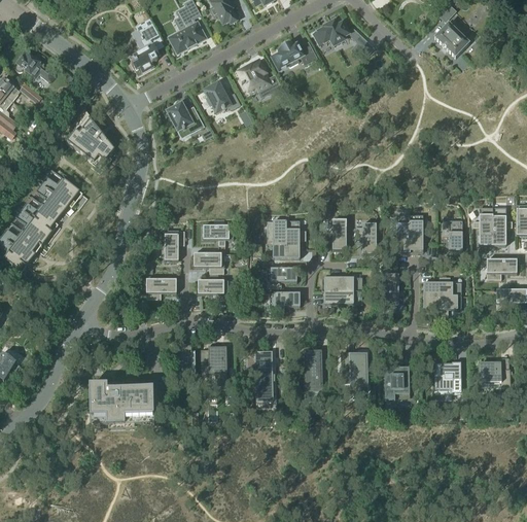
[(169,36),(176,48),(181,45),(183,48),(187,45),(187,46),(196,42),(195,40),(200,37),(201,38),(205,36),(197,21),(196,21),(192,16),(200,12),(201,13),(194,0),(187,0),(184,2),(185,4),(176,9),(185,27),(169,36)]
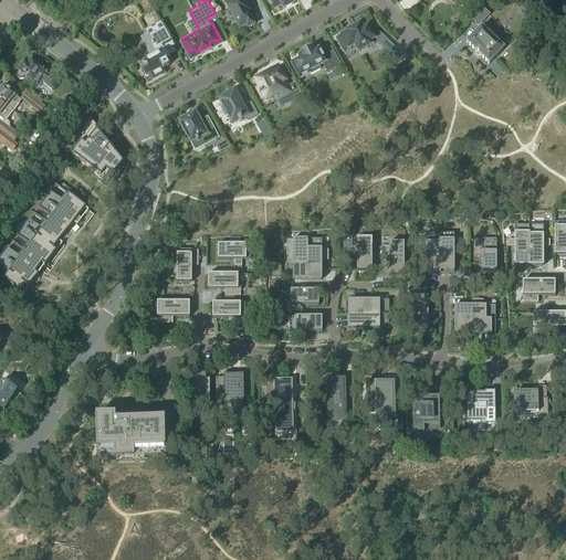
[(245,21),(248,24),(254,21),(242,0),(226,0),(229,7),(226,9),(230,17),(233,16),(239,24),(245,21)]
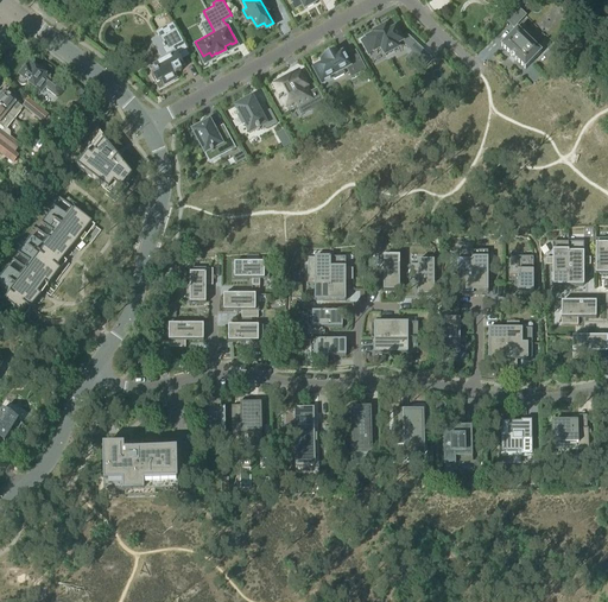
[(526,11),(519,4),(506,17),(514,24),(526,11)]
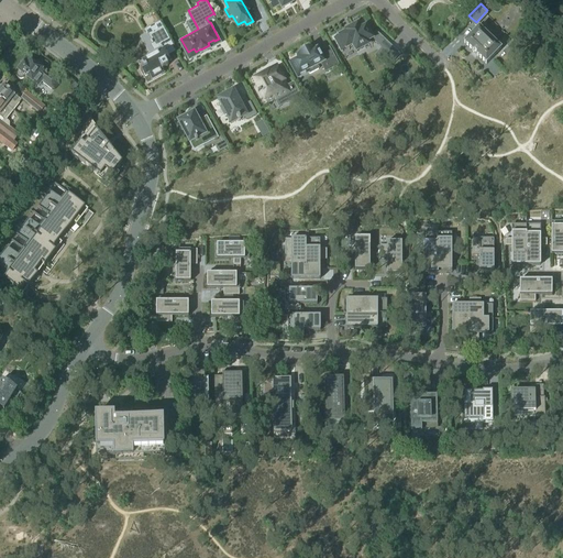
[(140,59),(146,70),(148,76),(152,74),(164,67),(167,66),(165,63),(172,59),(168,53),(164,46),(165,46),(173,42),(169,35),(159,18),(156,20),(155,21),(155,22),(157,25),(153,28),(151,23),(145,26),(144,26),(151,37),(152,40),(151,41),(150,41),(152,45),(153,47),(147,51),(147,52),(150,54),(140,59)]
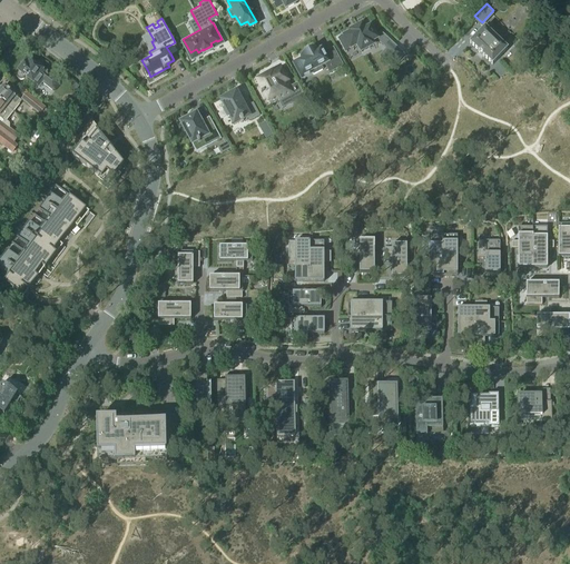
[(350,29),(340,35),(346,47),(357,41),(360,46),(361,48),(369,43),(377,39),(377,38),(379,38),(389,47),(394,41),(383,30),(376,33),(371,22),(369,23),(366,18),(355,23),(350,27),(350,29)]
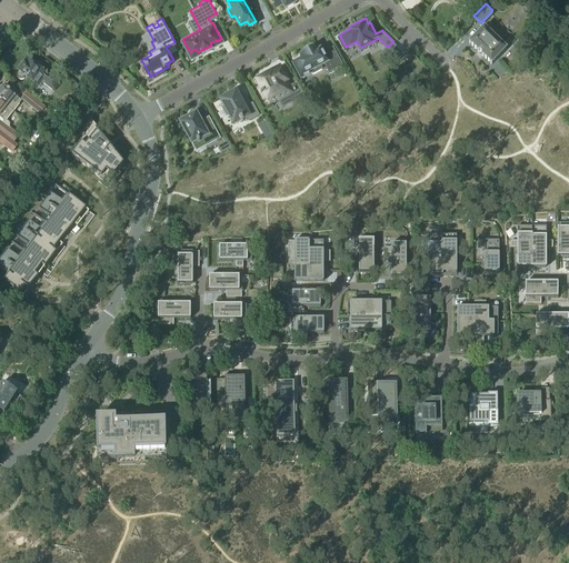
[(497,28),(488,20),(485,23),(483,23),(469,39),(491,60),(507,44),(492,32),(497,28)]
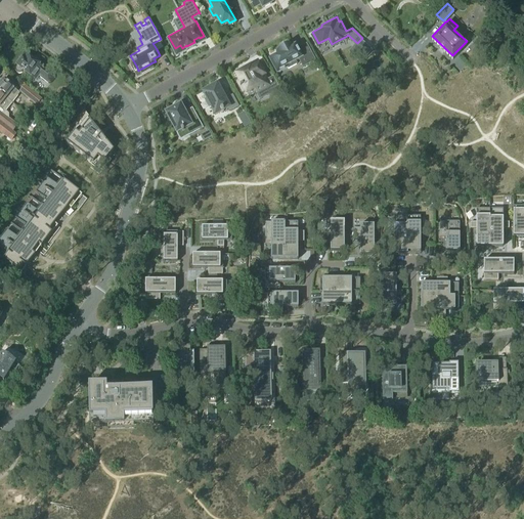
[(311,50),(307,41),(297,46),(295,42),(285,47),(284,45),(277,48),(278,50),(271,55),(277,68),(288,63),(289,66),(297,60),(296,58),(299,56),(303,65),(315,57),(311,50)]
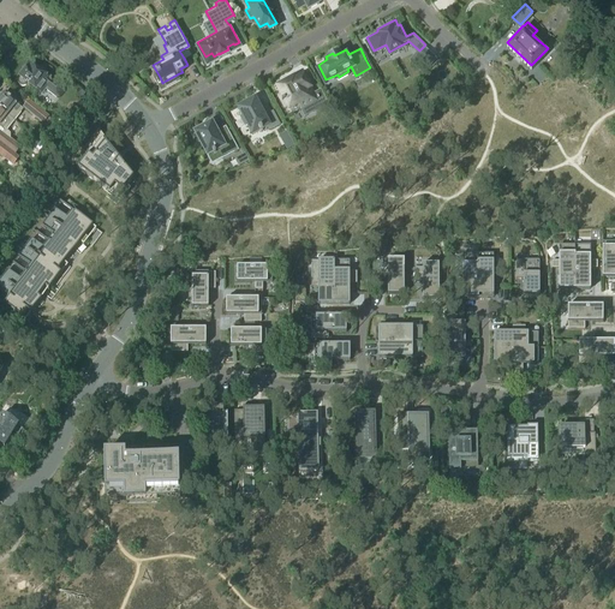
[(447,57),(441,51),(436,55),(442,61),(447,57)]
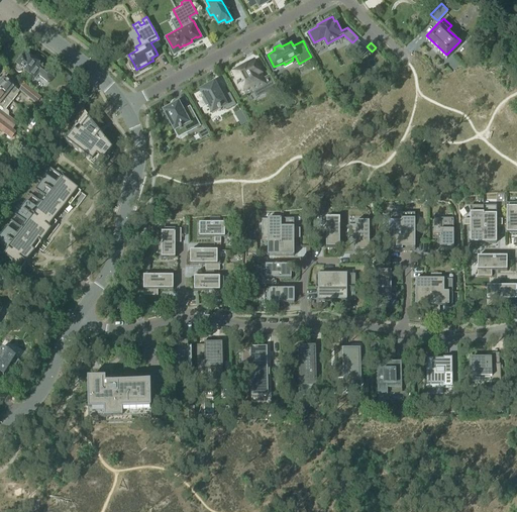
[(16,65),(16,66),(16,67),(17,67),(17,68),(18,68),(19,68),(20,68),(21,68),(22,67),(23,66),(35,76),(38,72),(50,81),(53,79),(55,80),(58,75),(44,65),(45,64),(25,48),(20,54),(22,56),(16,63),(16,64),(16,65)]
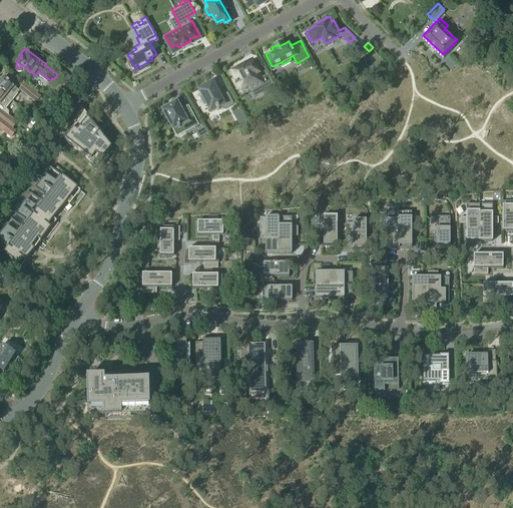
[(234,75),(232,76),(238,86),(240,85),(241,87),(248,83),(251,87),(264,80),(267,86),(274,83),(268,71),(261,74),(252,60),(242,66),(241,64),(231,69),(234,75)]
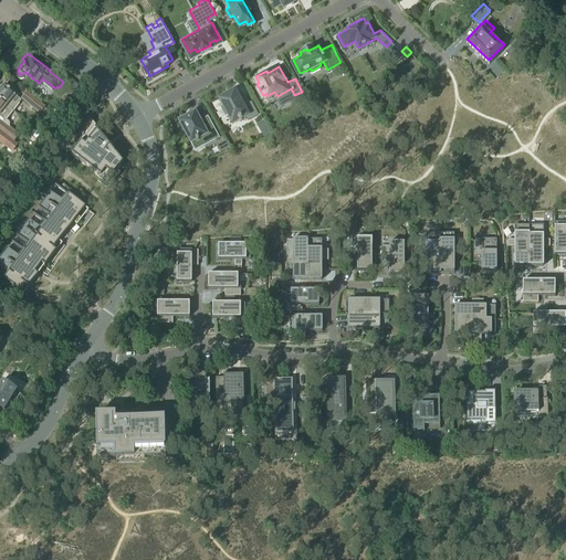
[(4,82),(0,86),(0,95),(14,106),(20,99),(19,98),(21,95),(12,88),(13,86),(7,81),(6,83),(4,82)]
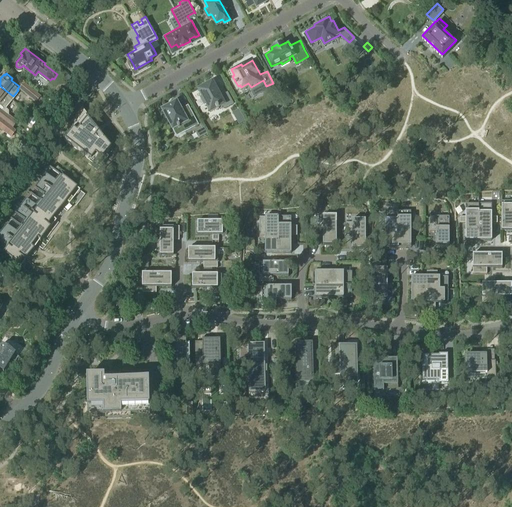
[(199,94),(203,101),(206,100),(210,108),(215,105),(216,106),(218,105),(218,104),(222,101),(224,105),(227,103),(233,100),(232,98),(227,90),(221,92),(216,82),(214,83),(212,79),(199,86),(202,92),(199,94)]
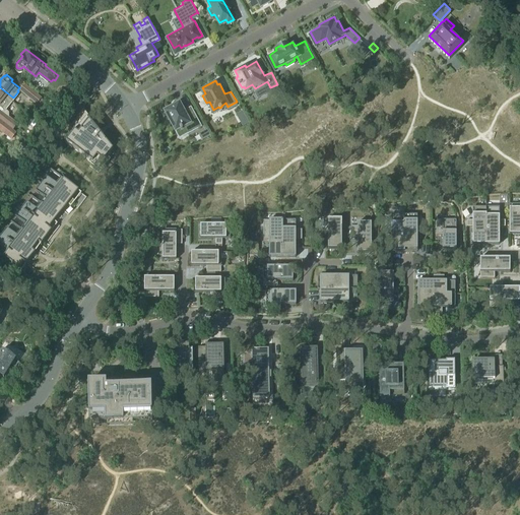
[(26,82),(21,89),(37,101),(42,94),(26,82)]
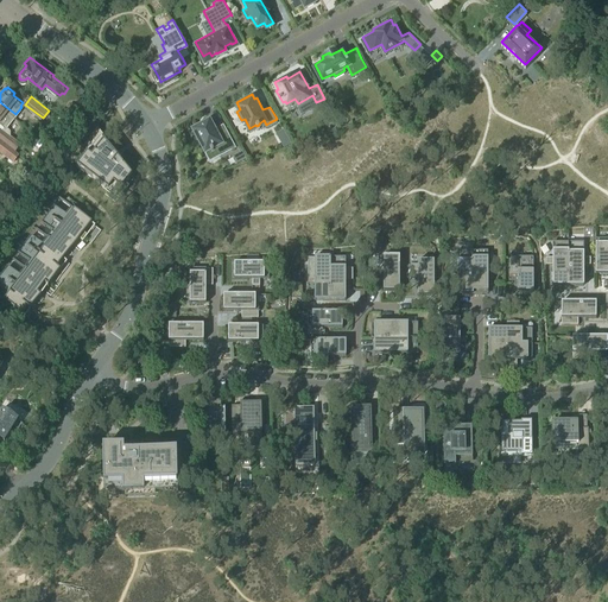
[(73,99),(59,115),(68,121),(81,106),(73,99)]
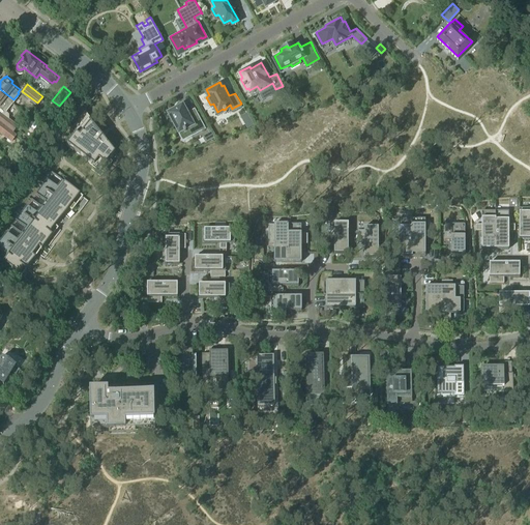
[(0,89),(0,108),(4,112),(13,99),(0,89)]
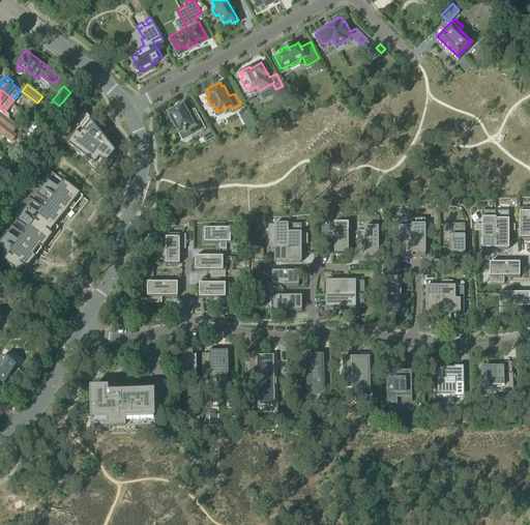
[(177,108),(169,112),(179,130),(183,127),(187,135),(204,125),(198,113),(193,115),(190,113),(188,114),(182,101),(176,106),(177,108)]
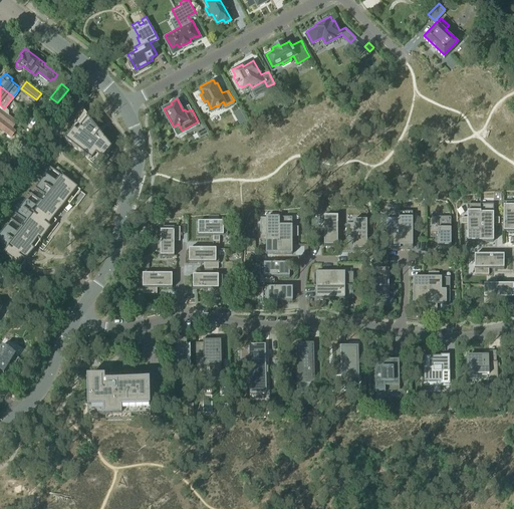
[(0,104),(0,115),(13,125),(17,118),(4,108),(0,104)]
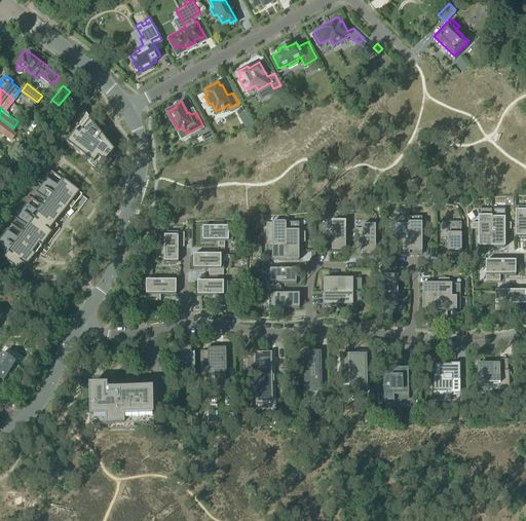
[(245,123),(252,120),(249,115),(242,119),(245,123)]
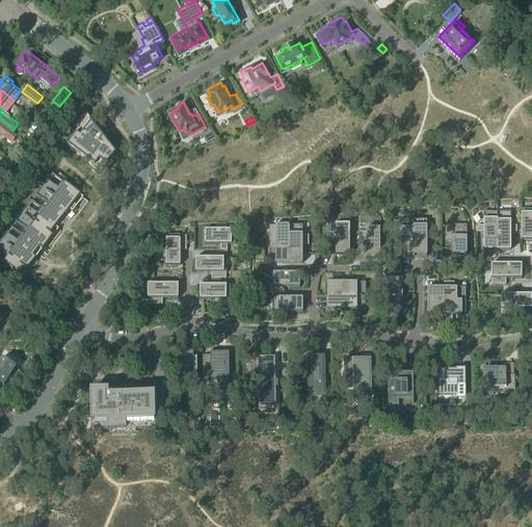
[(0,120),(0,129),(11,138),(15,134),(20,138),(21,136),(17,132),(14,130),(0,120)]
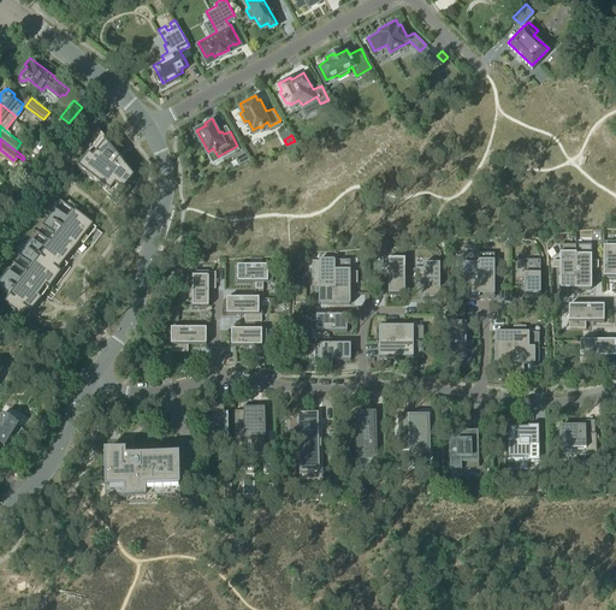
[(88,150),(78,165),(110,189),(117,179),(125,185),(134,173),(106,138),(93,154),(88,150)]
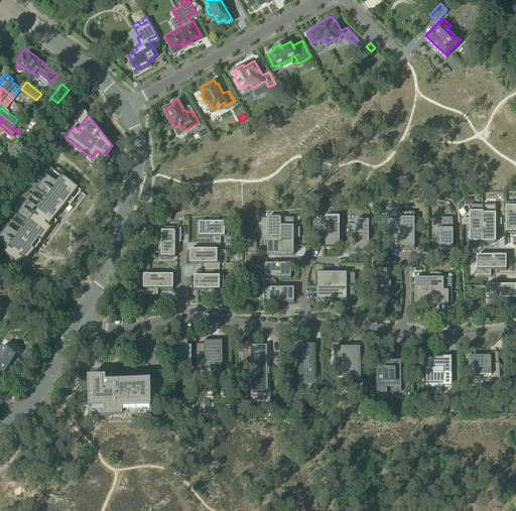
[(46,172),(41,179),(71,202),(74,197),(71,195),(78,186),(60,173),(55,179),(46,172)]
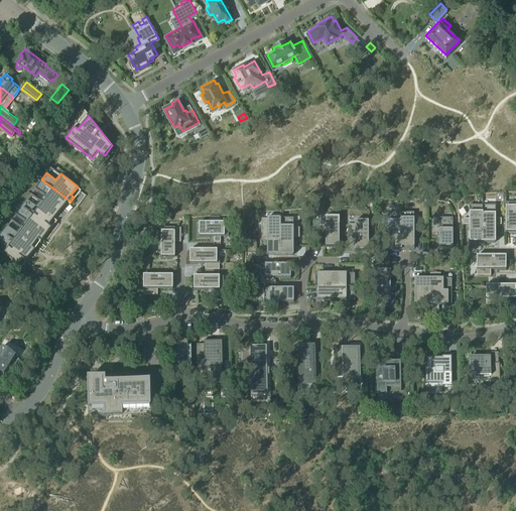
[(41,179),(35,185),(45,193),(40,199),(57,212),(68,200),(71,202),(41,179)]
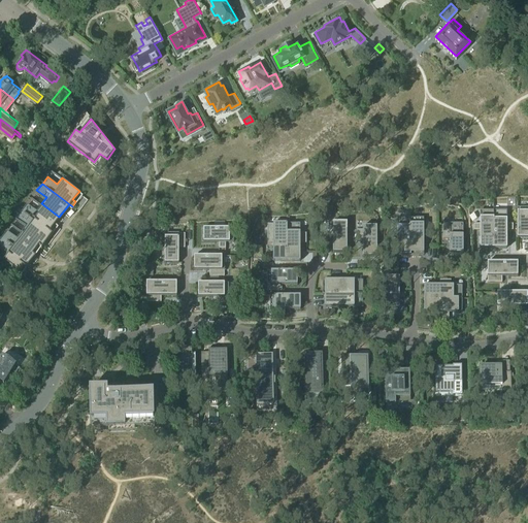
[(28,202),(22,209),(50,230),(59,217),(41,203),(37,209),(28,202)]
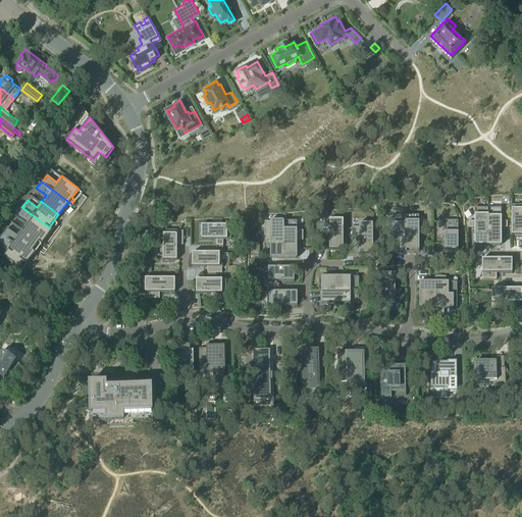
[(511,231),(521,231),(521,201),(511,201),(511,231)]
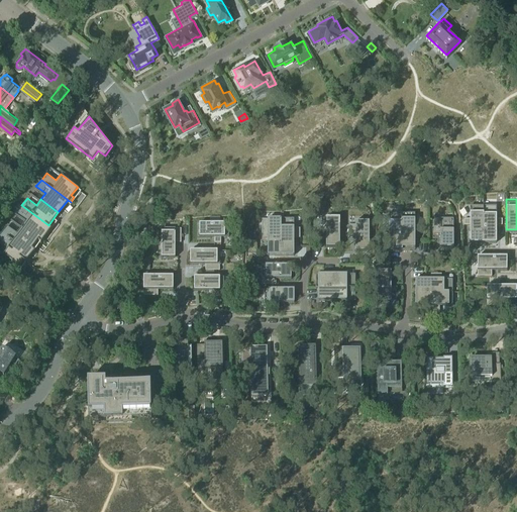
[(483,239),(483,202),(470,202),(470,215),(463,215),(463,221),(470,221),(470,239),(483,239)]
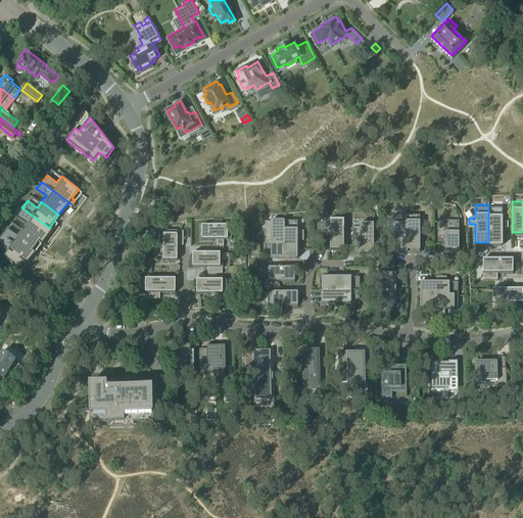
[(508,224),(508,218),(502,218),(502,204),(488,204),(488,242),(502,242),(502,224),(508,224)]
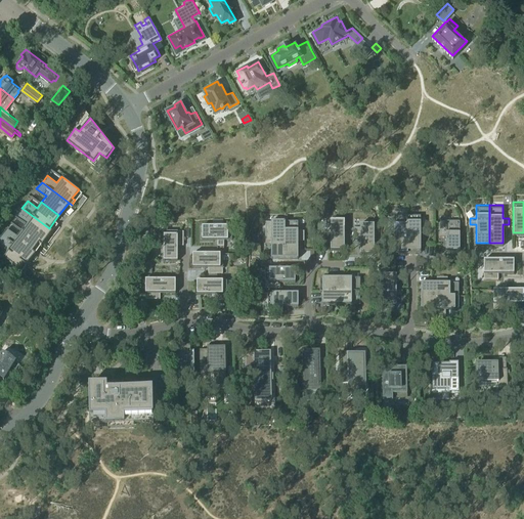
[(22,208),(16,215),(26,222),(22,227),(42,244),(45,240),(42,238),(49,228),(22,208)]
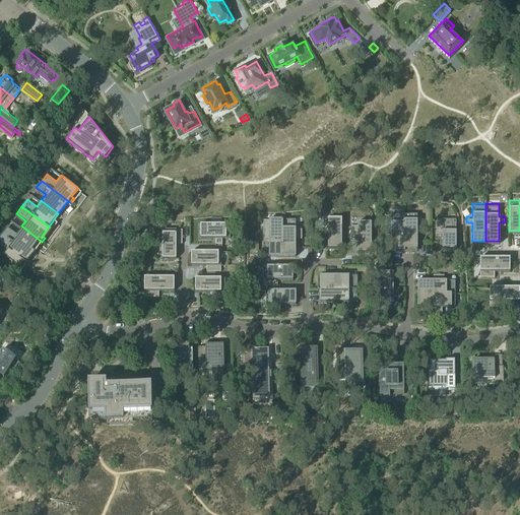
[(390,210),(390,248),(404,248),(404,210),(390,210)]
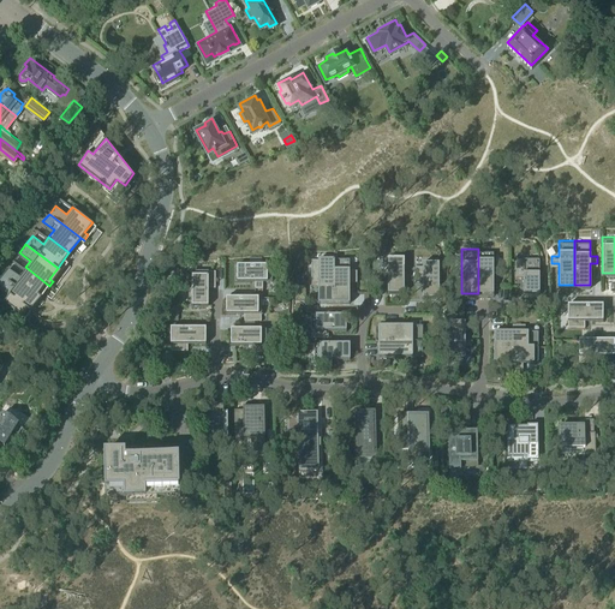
[(494,272),(494,264),(494,249),(478,249),(478,293),(494,293),(494,272)]
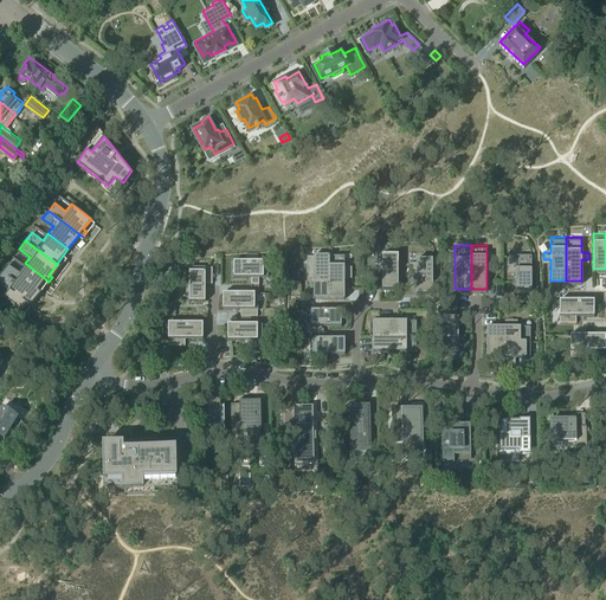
[(398,251),(382,251),(382,285),(398,285),(398,251)]
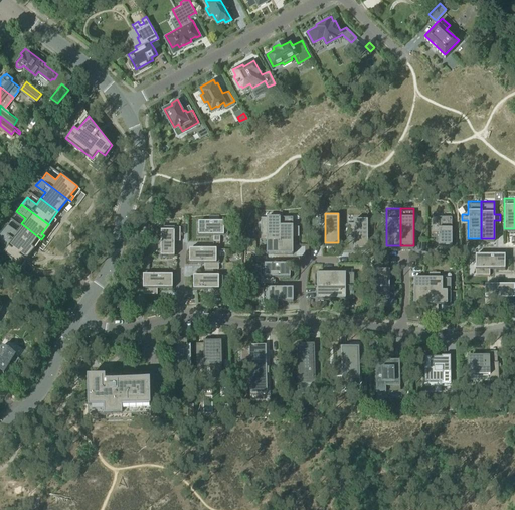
[(280,214),(261,214),(261,233),(267,233),(267,251),(280,251),(280,214)]
